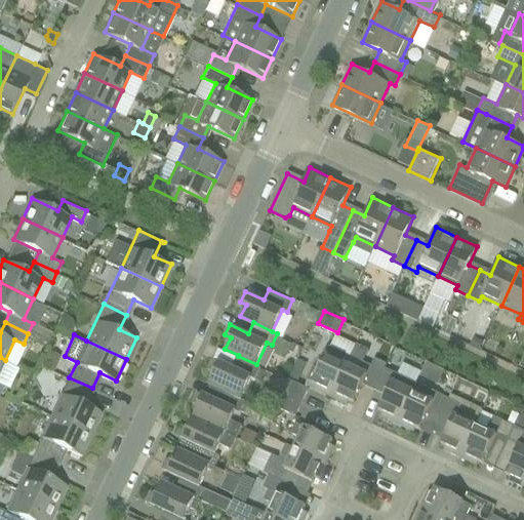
[(316,387),(332,394),(351,354),(329,344),(319,367),(314,366),(308,378),(318,384),(316,387)]
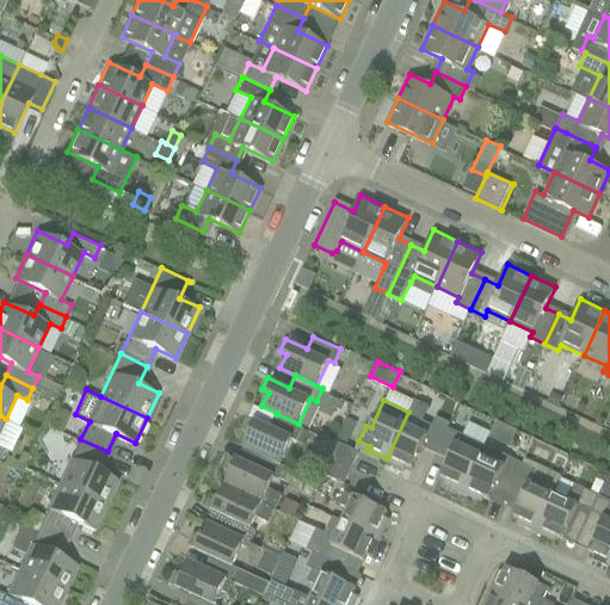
[(408,412),(387,458),(405,468),(407,463),(413,467),(423,445),(436,451),(448,425),(450,421),(437,414),(433,424),(408,412)]
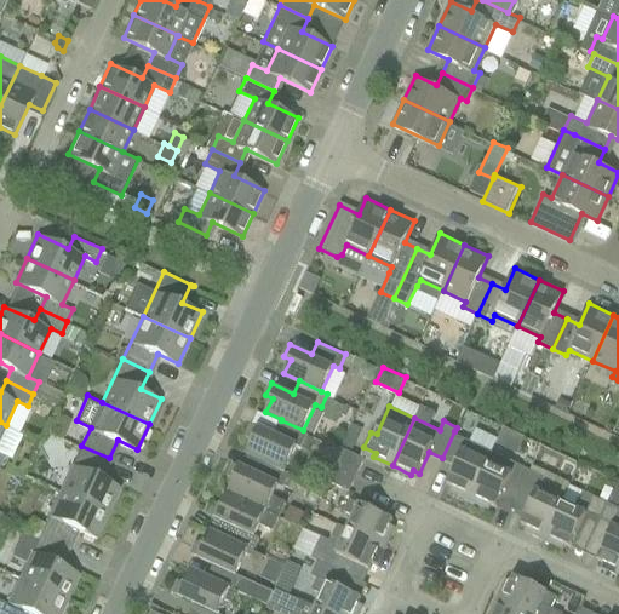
[(285,469),(297,443),(302,446),(309,432),(303,430),(281,420),(275,432),(253,422),(247,435),(253,439),(247,452),(252,453),(252,454),(262,459),(290,471),(285,469)]
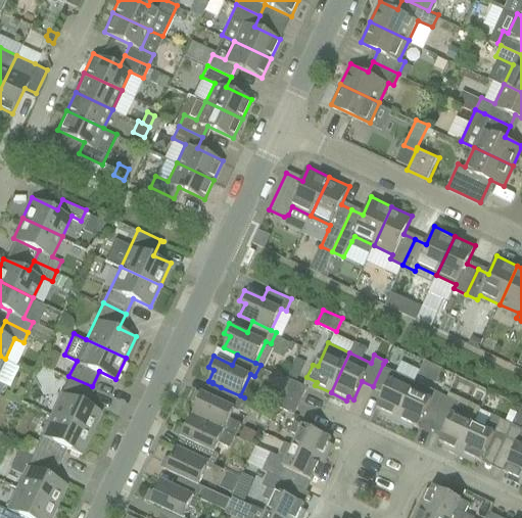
[(396,419),(412,388),(416,379),(383,364),(373,386),(384,391),(377,406),(382,409),(381,412),(396,419)]
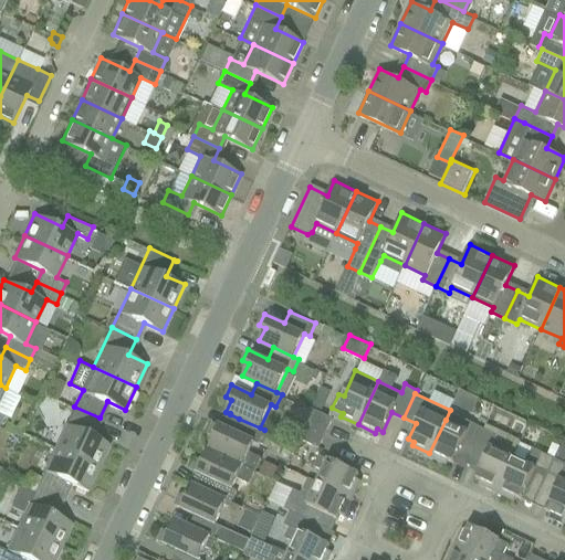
[(92,434),(100,418),(74,407),(56,446),(98,466),(110,443),(92,434)]
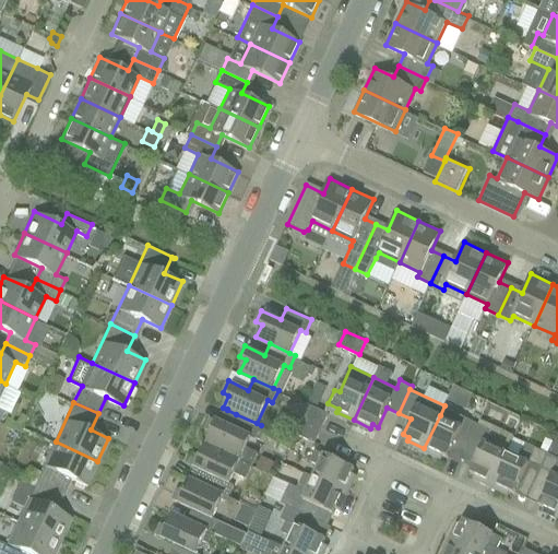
[(309,403),(301,419),(321,427),(329,412),(309,403)]
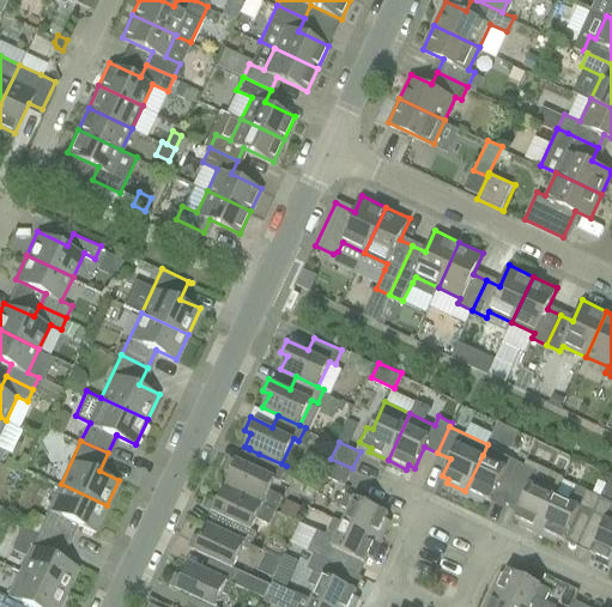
[(500,484),(511,490),(525,462),(488,444),(483,455),(465,491),(484,501),(486,497),(492,499),(500,484)]
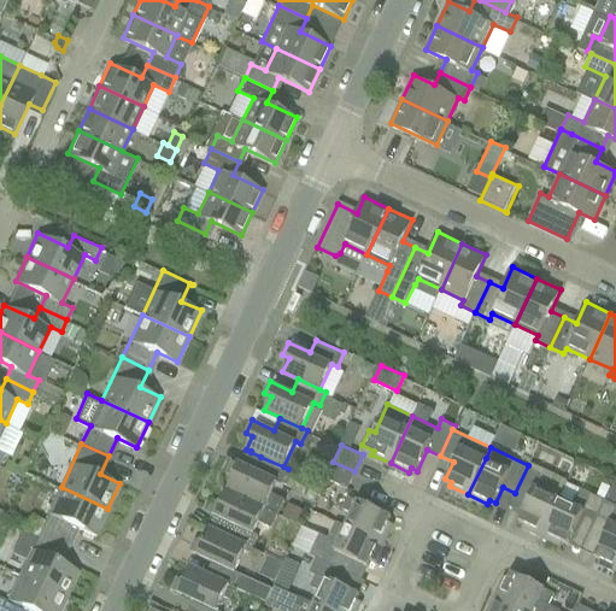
[(282,482),(288,469),(260,457),(251,452),(245,464),(233,459),(228,471),(234,475),(228,488),(265,505),(280,512),(287,495),(273,489),(277,480),(282,482)]
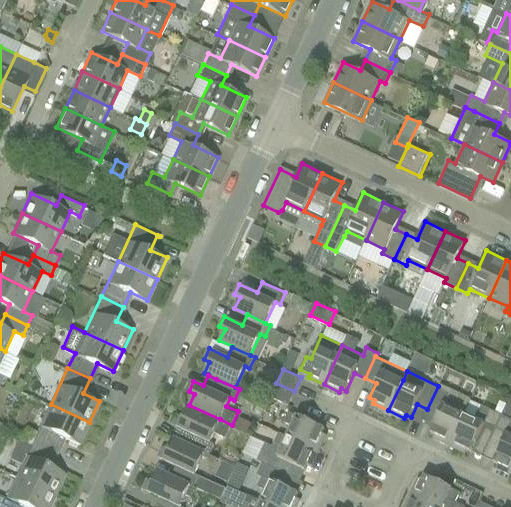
[(288,404),(294,391),(276,383),(270,395),(288,404)]
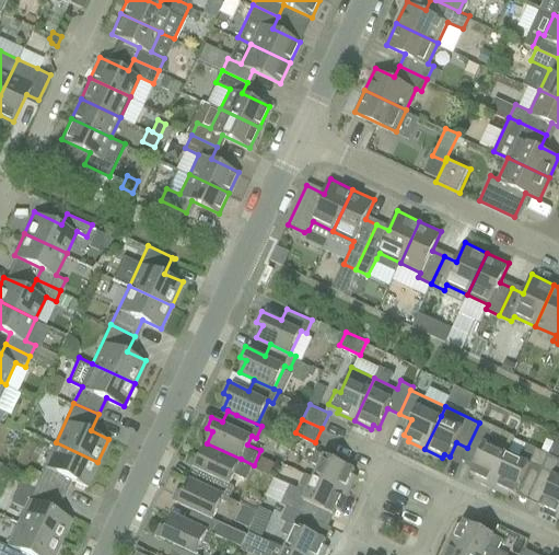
[(491,485),(508,452),(497,447),(501,437),(490,432),(491,428),(479,423),(467,448),(466,451),(478,457),(472,472),(476,474),(475,477),(491,485)]
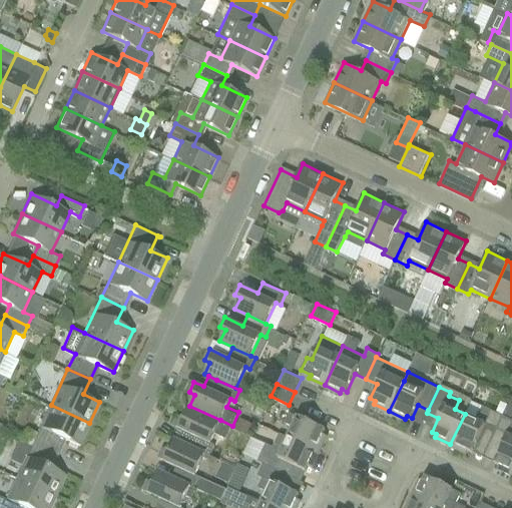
[(465,414),(450,444),(466,452),(468,449),(473,451),(478,439),(489,444),(503,415),(492,409),(490,415),(479,410),(482,405),(472,400),(465,414)]
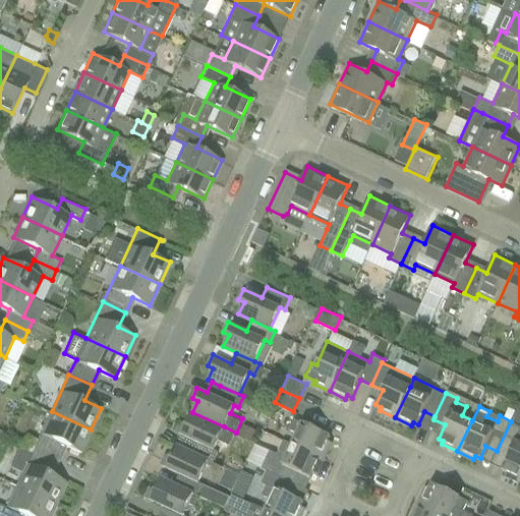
[(81,451),(91,430),(52,411),(39,439),(34,436),(30,445),(35,448),(57,458),(64,443),(81,451)]
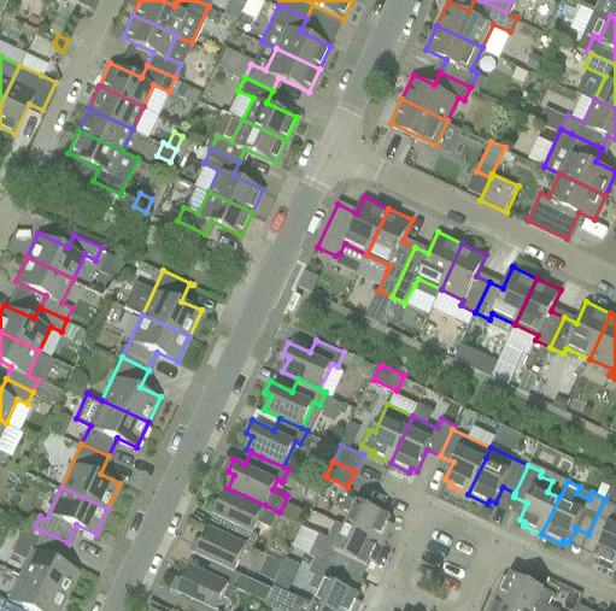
[(265,505),(228,488),(222,500),(215,498),(210,510),(221,515),(215,528),(247,544),(252,546),(259,533),(253,530),(258,520),(274,526),(280,512),(265,505)]
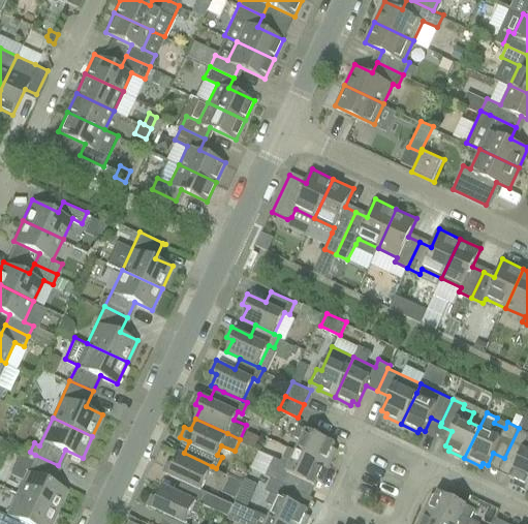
[(299,424),(293,434),(303,438),(298,450),(330,464),(337,448),(334,447),(336,441),(299,424)]
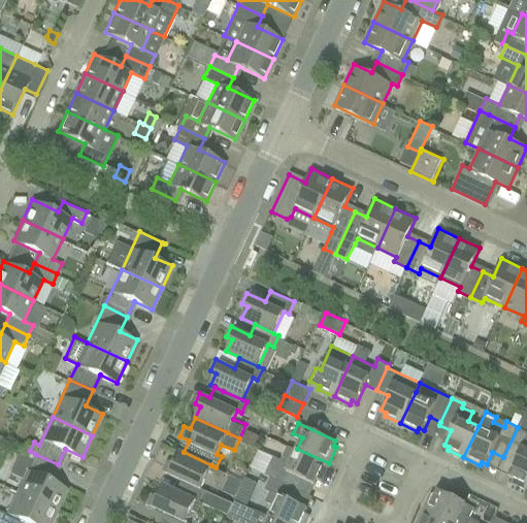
[(526,437),(526,431),(518,427),(503,457),(515,463),(509,475),(514,477),(513,481),(526,487),(526,437)]
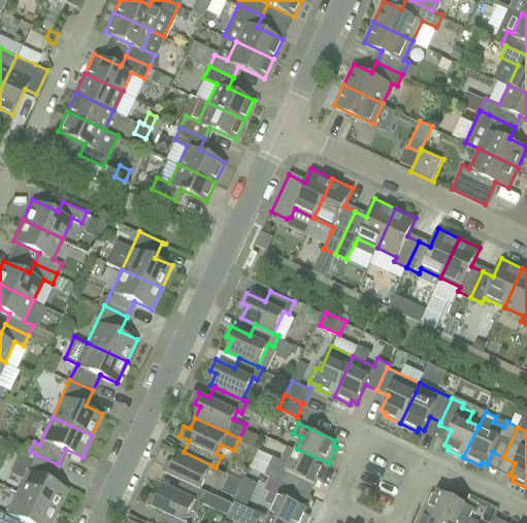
[(321,480),(329,463),(297,449),(296,449),(288,445),(281,459),(274,456),(266,474),(272,477),(298,488),(298,487),(303,477),(316,483),(318,478),(321,480)]
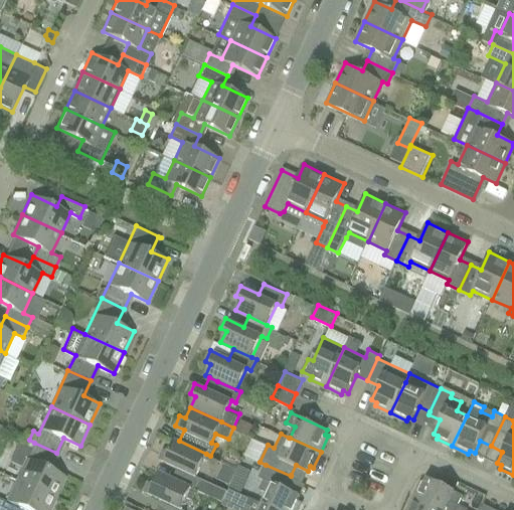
[(66,476),(49,468),(56,453),(34,443),(29,440),(25,439),(23,443),(32,447),(17,479),(56,497),(66,476)]
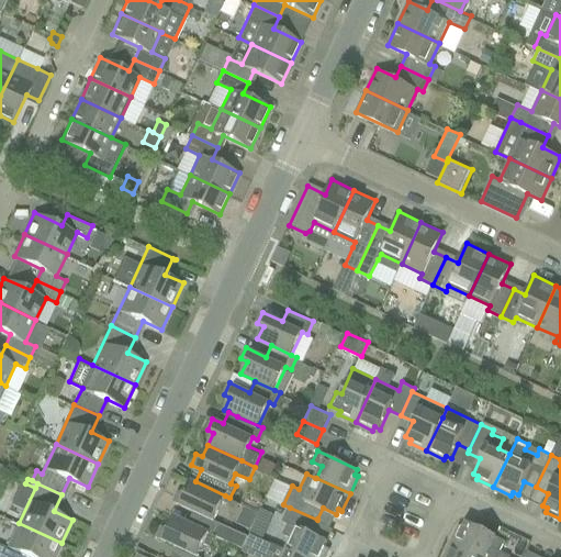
[(225,496),(195,481),(191,479),(186,491),(179,489),(174,500),(194,510),(189,521),(217,534),(216,535),(243,547),(249,534),(214,519),(225,496)]
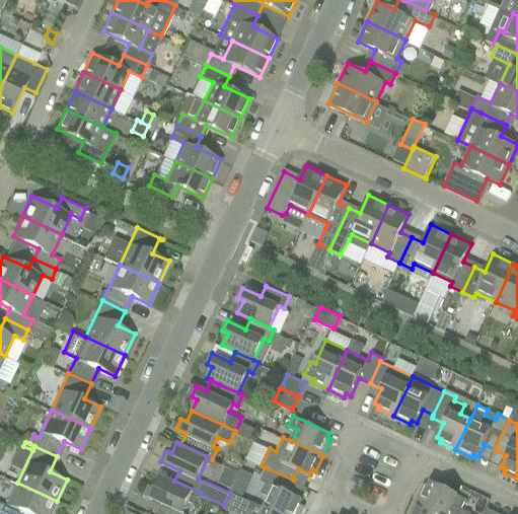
[(235,484),(240,468),(227,463),(221,479),(235,484)]
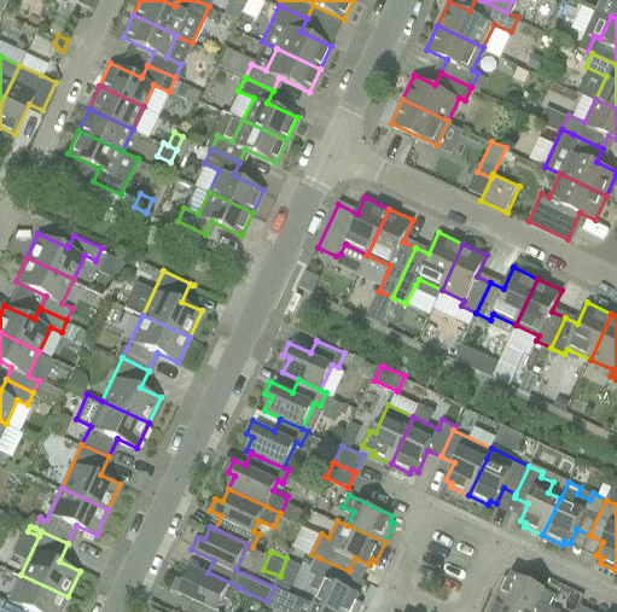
[(359,599),(361,593),(347,587),(354,572),(349,570),(349,571),(319,558),(313,571),(316,572),(310,586),(321,590),(315,602),(336,611),(356,611),(362,601),(359,599)]
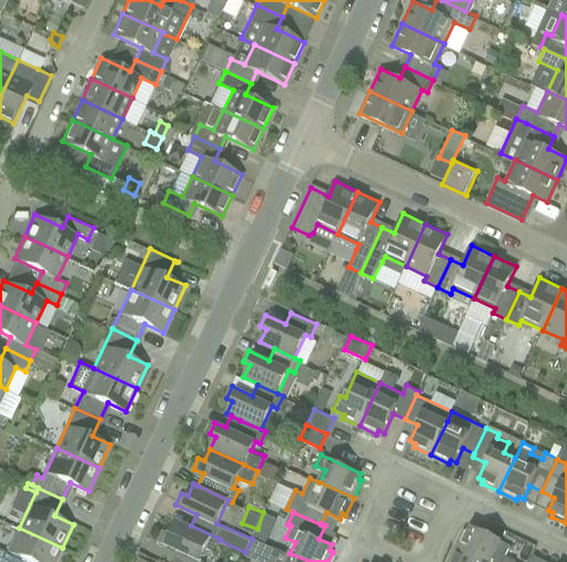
[(220,539),(191,525),(176,519),(171,532),(164,529),(159,540),(180,550),(174,561),(204,561),(200,559),(205,547),(214,550),(219,540),(220,539)]
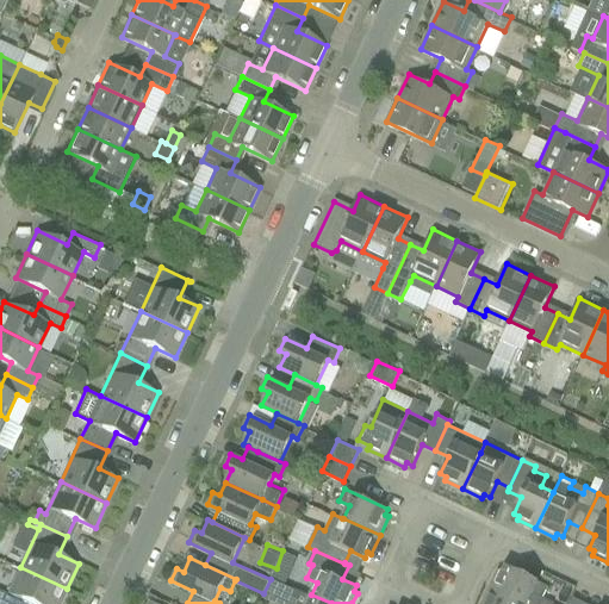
[(499,568),(490,587),(526,603),(528,603),(527,603),(533,592),(544,597),(548,584),(505,564),(503,570),(499,568)]
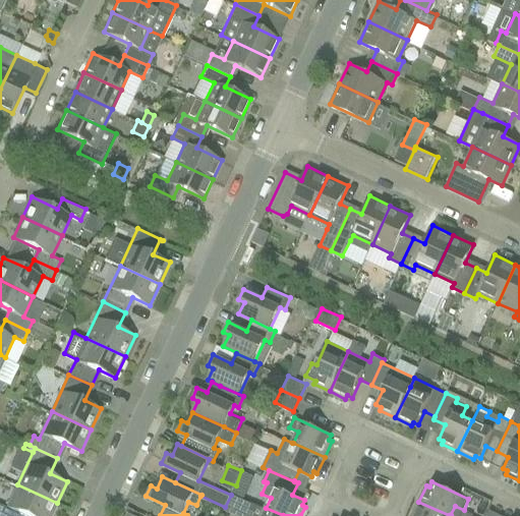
[(30,515),(50,515),(57,503),(17,484),(8,502),(1,515),(30,515)]
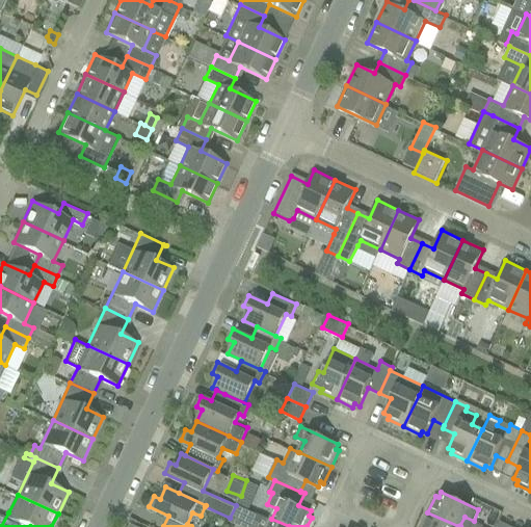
[(289,526),(271,519),(258,511),(253,523),(258,525),(256,526),(289,526)]
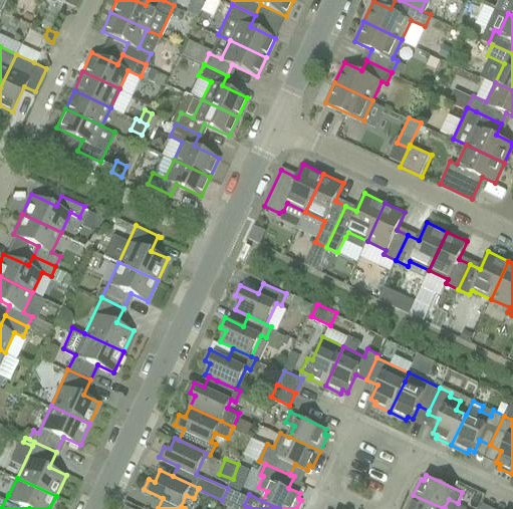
[(443,508),(413,495),(406,508),(443,508)]
